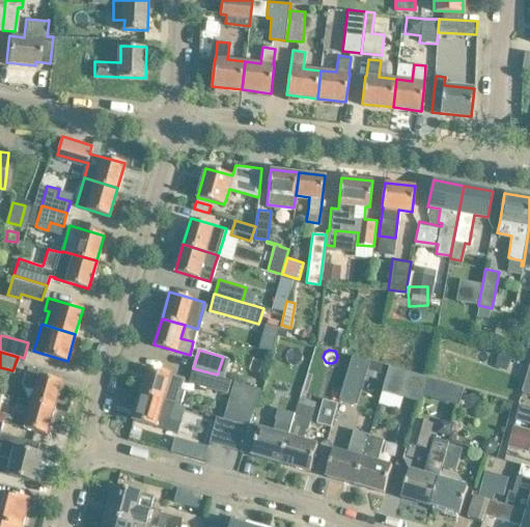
[(369,360),(352,355),(339,397),(356,403),(369,360)]
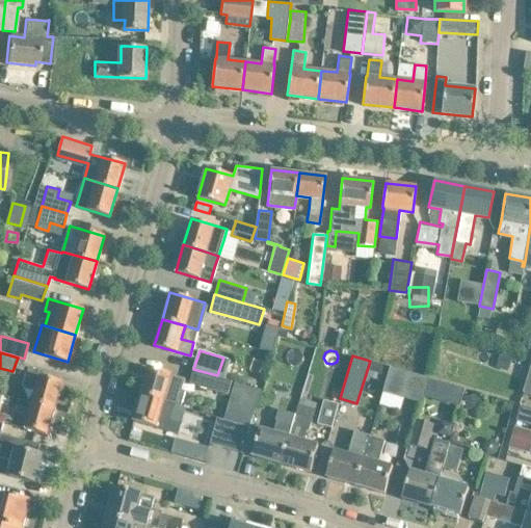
[(522,391),(530,393),(530,364),(522,391)]
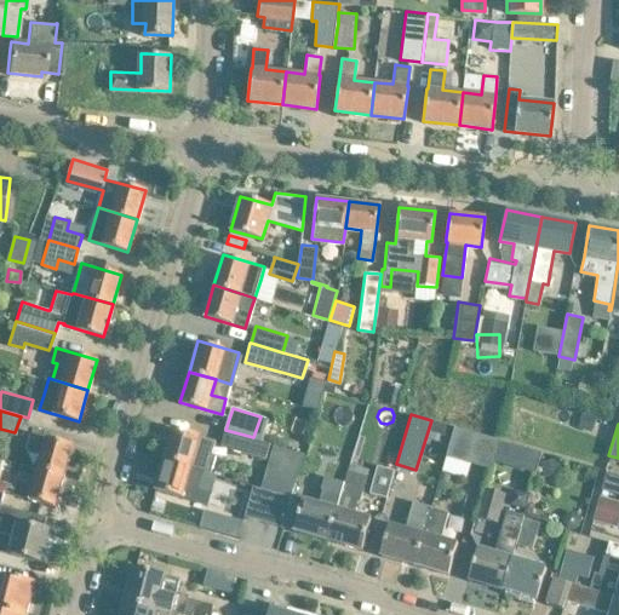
[(453,425),(450,435),(451,435),(446,455),(488,467),(492,459),(497,438),(454,426),(454,425),(453,425)]
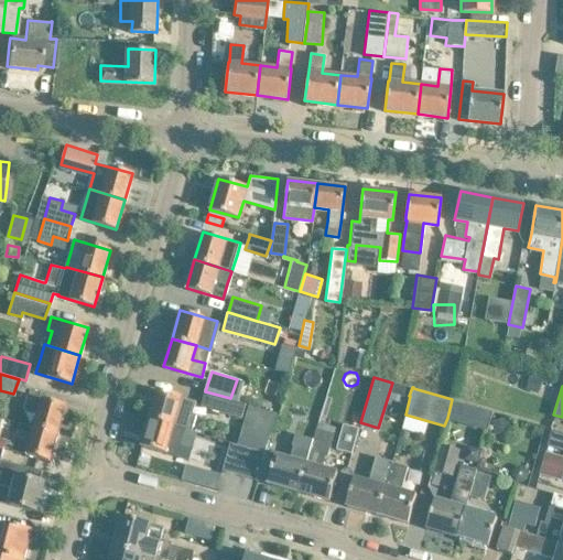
[(149,417),(186,428),(191,429),(195,413),(192,412),(195,400),(157,389),(149,417)]
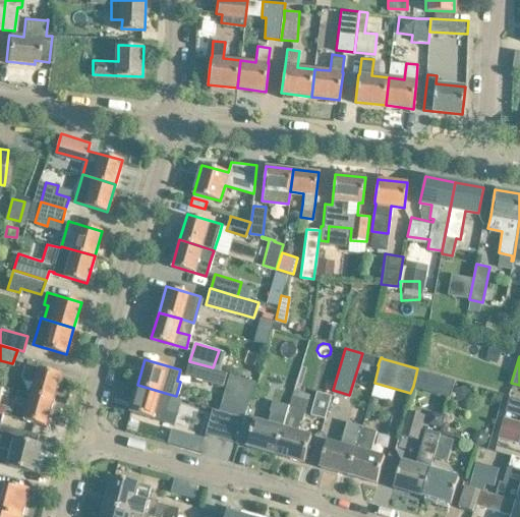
[(226,371),(213,367),(189,361),(186,374),(223,385),(226,371)]
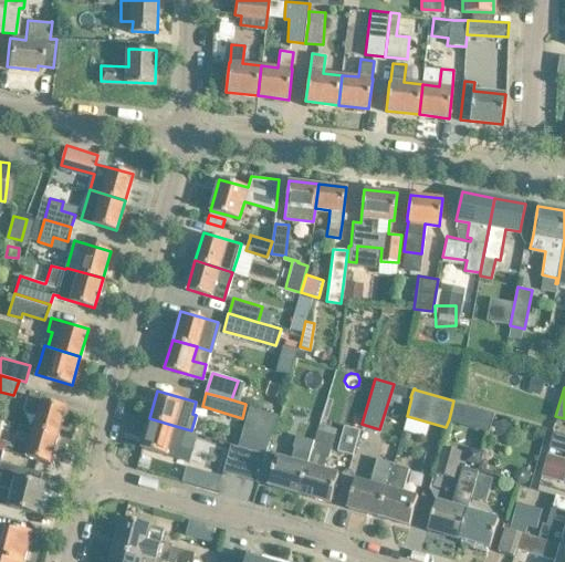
[(33,427),(58,434),(65,406),(29,395),(25,408),(38,412),(33,427)]
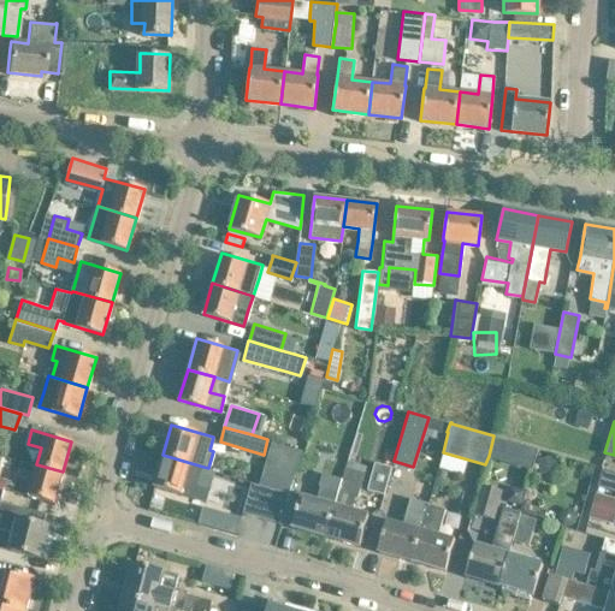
[(494,435),(489,456),(531,468),(537,448),(494,435)]
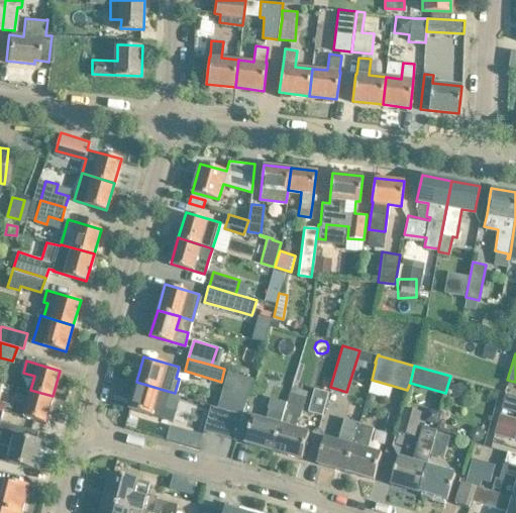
[(167,405),(171,392),(136,382),(129,408),(150,414),(150,413),(172,420),(176,408),(167,405)]
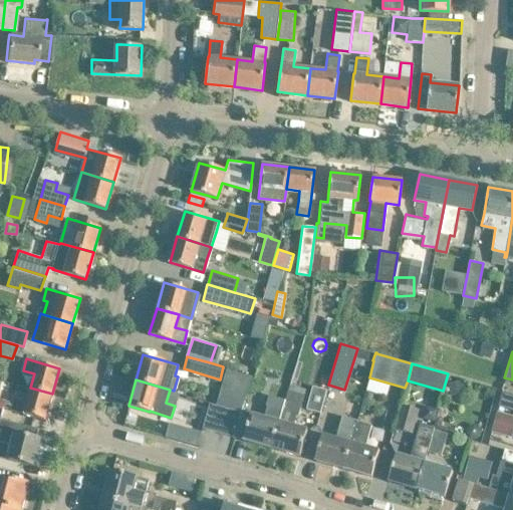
[(243,439),(271,447),(290,384),(288,384),(284,399),(268,394),(265,404),(268,405),(265,416),(250,412),(248,420),(243,439)]
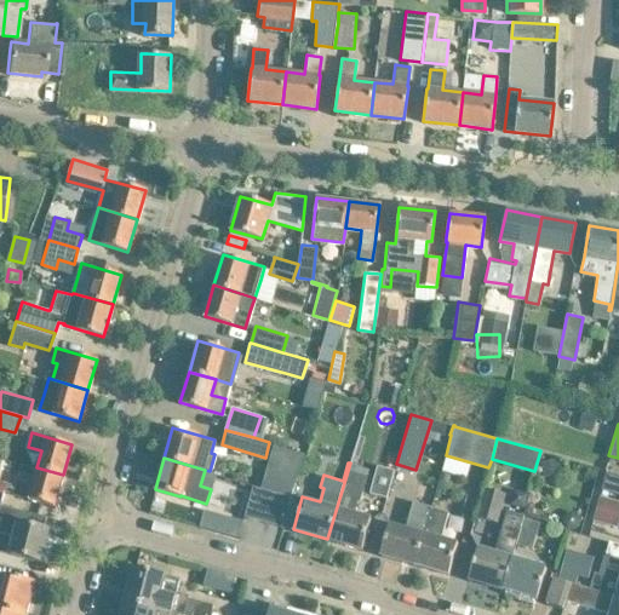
[(350,463),(327,539),(361,549),(371,516),(354,511),(357,498),(359,499),(368,467),(350,463)]
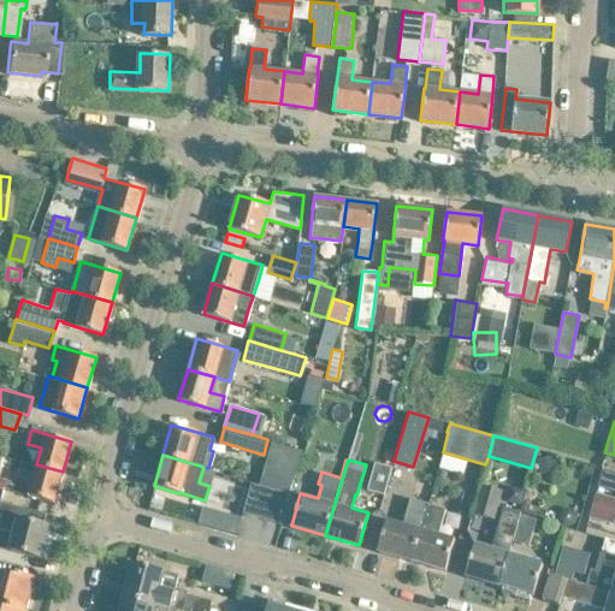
[(390,466),(374,461),(367,488),(383,493),(390,466)]
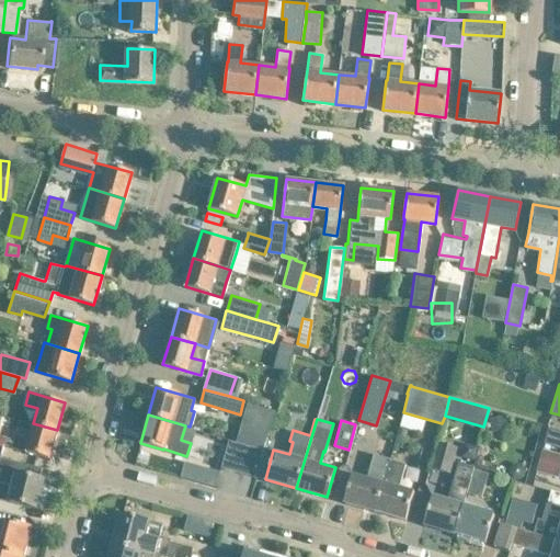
[(48,458),(57,430),(33,423),(30,438),(16,434),(12,447),(48,458)]
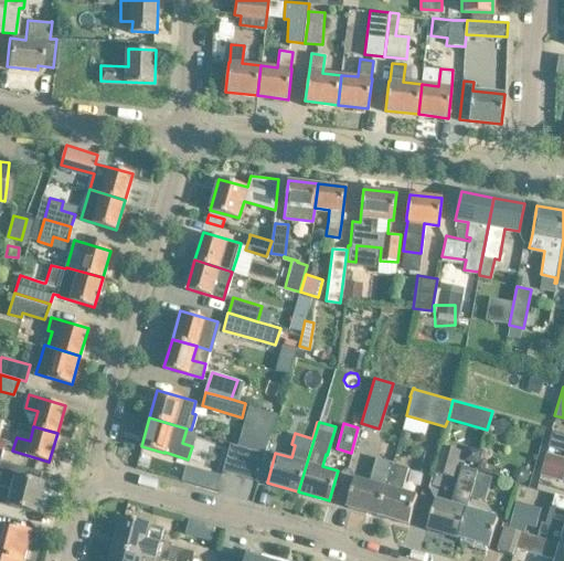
[(563,434),(552,431),(547,446),(563,450),(563,434)]
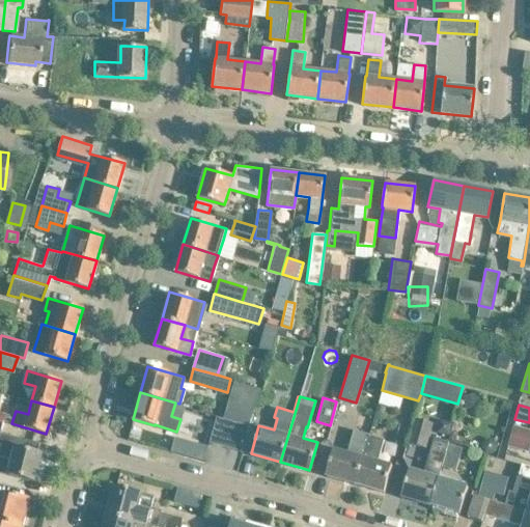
[(216,415),(214,421),(208,441),(241,451),(249,424),(216,415)]
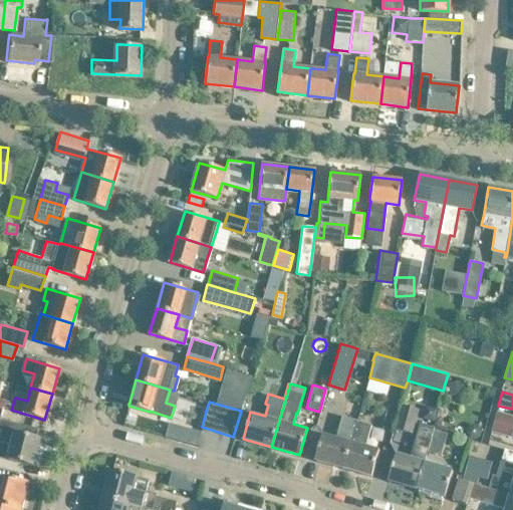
[(409,432),(416,409),(402,405),(395,428),(409,432)]
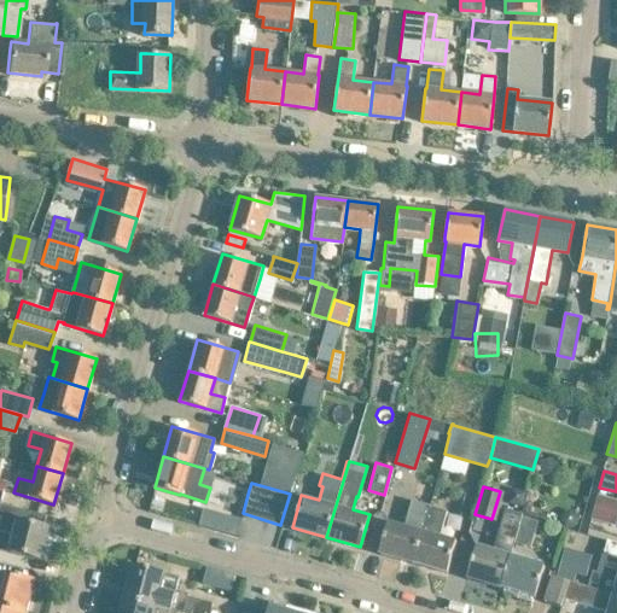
[(510,494),(508,500),(522,505),(525,490),(519,489),(510,494)]
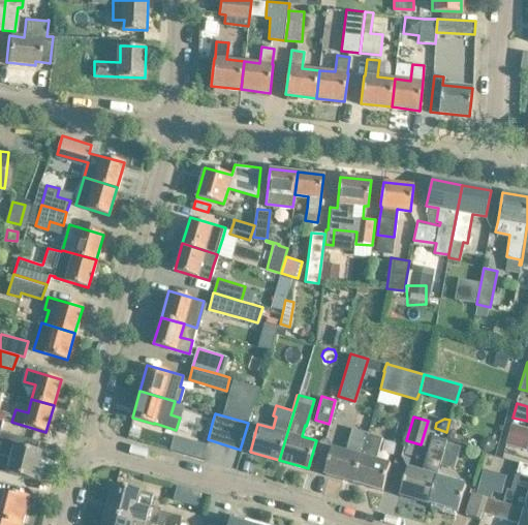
[(504,442),(526,449),(527,439),(527,426),(510,422),(504,442)]
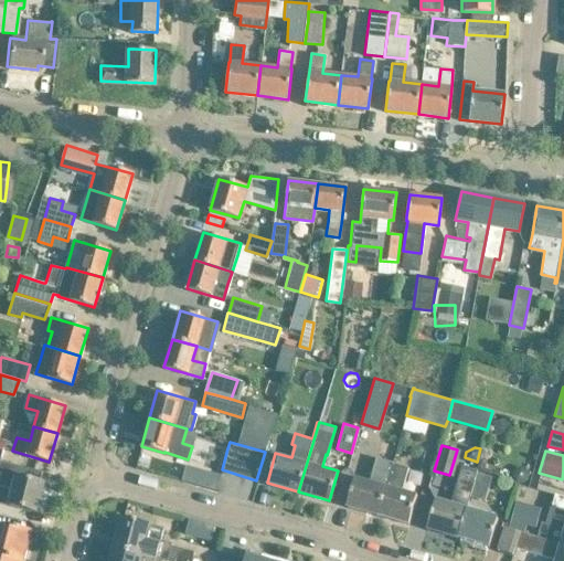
[(378,515),(392,461),(374,456),(368,479),(354,476),(346,505),(378,515)]
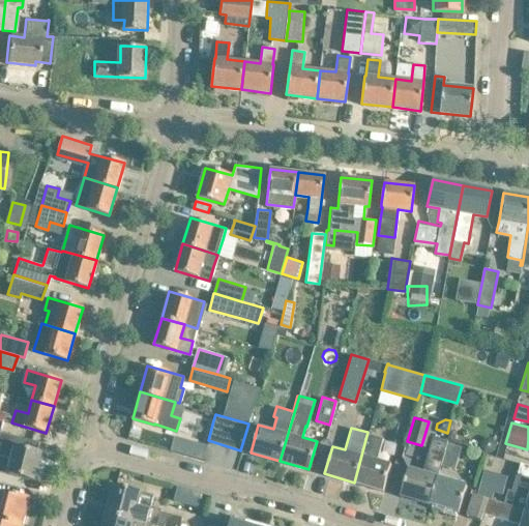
[(1,432),(0,435),(0,453),(10,456),(6,472),(13,474),(34,479),(40,451),(36,450),(38,441),(1,432)]
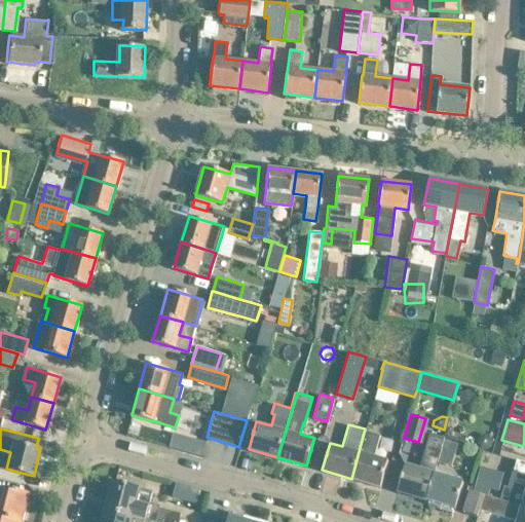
[(365,429),(351,479),(380,487),(387,460),(375,456),(378,445),(381,434),(365,429)]
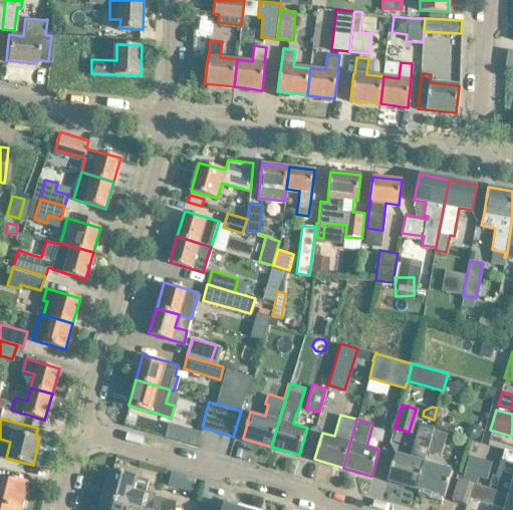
[(427,449),(433,429),(434,427),(421,423),(410,459),(395,454),(388,479),(416,488),(424,462),(427,449)]
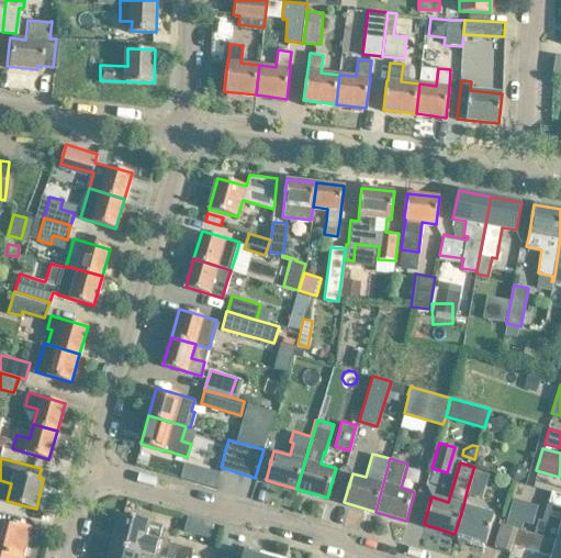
[(206,468),(202,483),(215,488),(220,471),(206,468)]
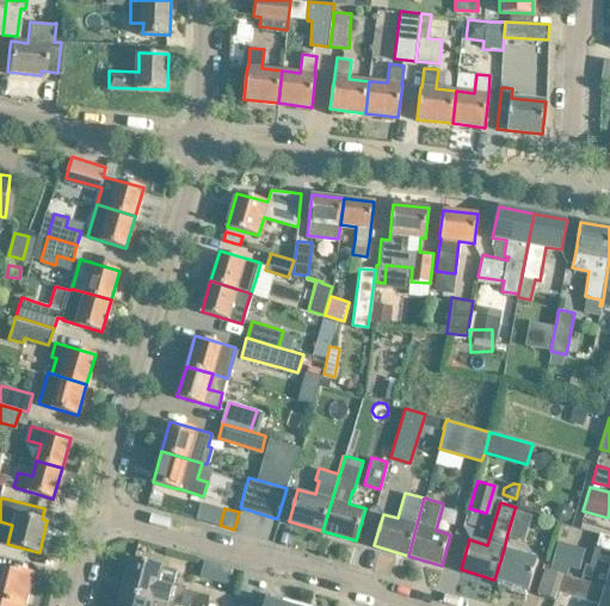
[(515,509),(507,533),(523,538),(530,513),(515,509)]
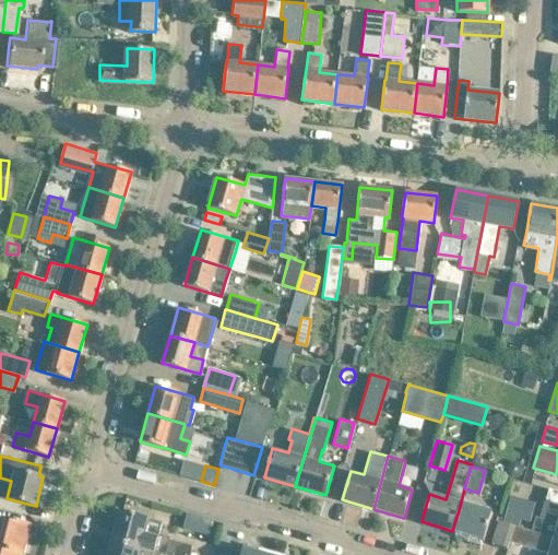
[(535,516),(532,531),(541,533),(553,536),(557,538),(557,491),(553,489),(549,502),(557,504),(557,518),(557,522),(545,519),(535,516)]
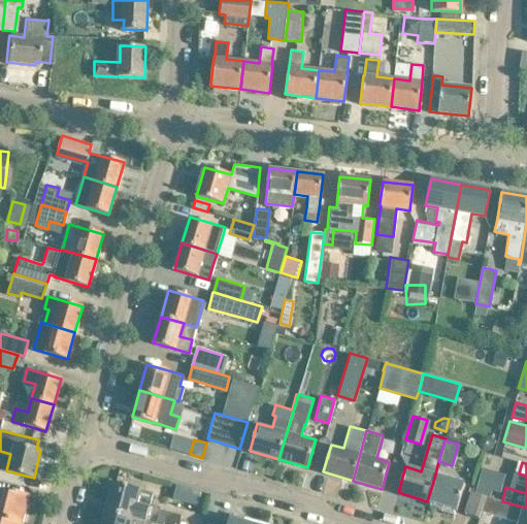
[(482,467),(476,485),(491,489),(496,471),(482,467)]
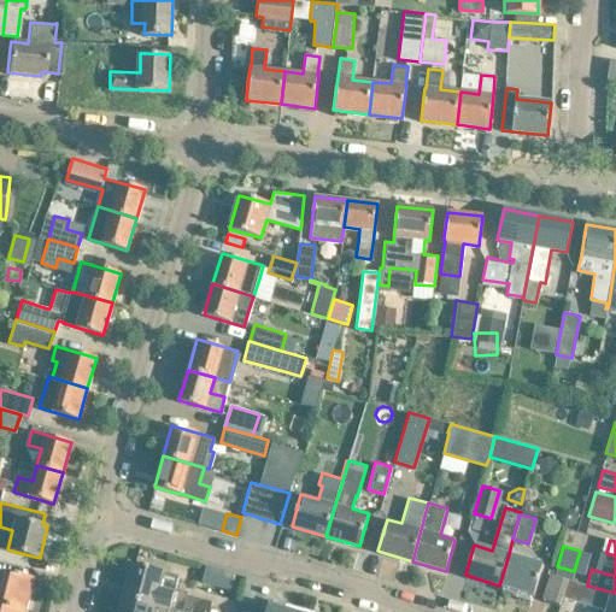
[(509,554),(499,586),(533,595),(543,564),(509,554)]
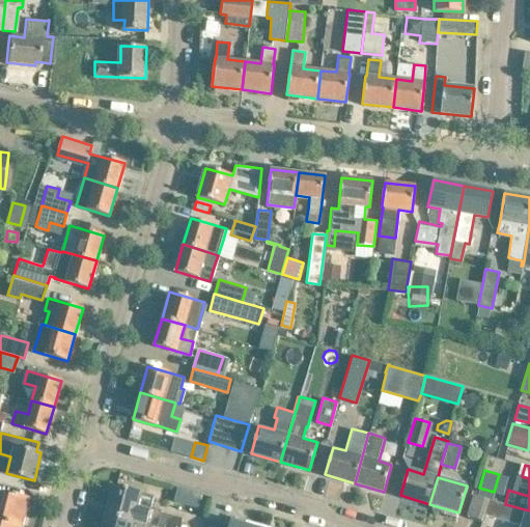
[(113,484),(106,514),(132,521),(144,524),(157,526),(178,526),(182,517),(160,511),(161,509),(148,506),(147,508),(137,505),(140,492),(113,484)]
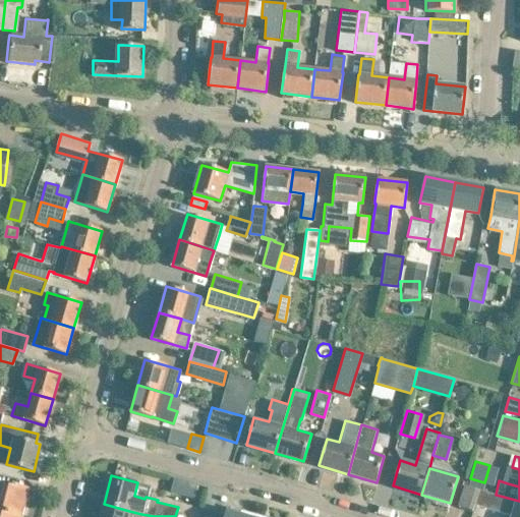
[(0,510),(21,516),(29,489),(1,481),(1,482),(0,481),(0,510)]
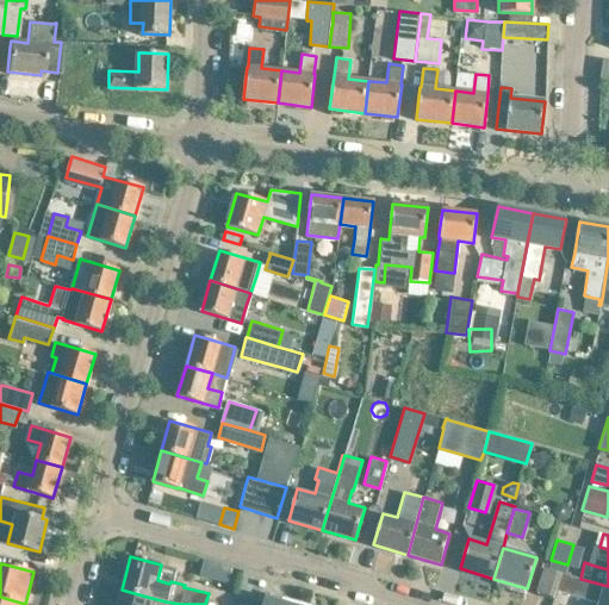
[(590,581),(580,579),(560,573),(560,575),(545,569),(538,592),(553,598),(555,588),(600,602),(598,604),(608,604),(608,586),(603,585),(590,581)]
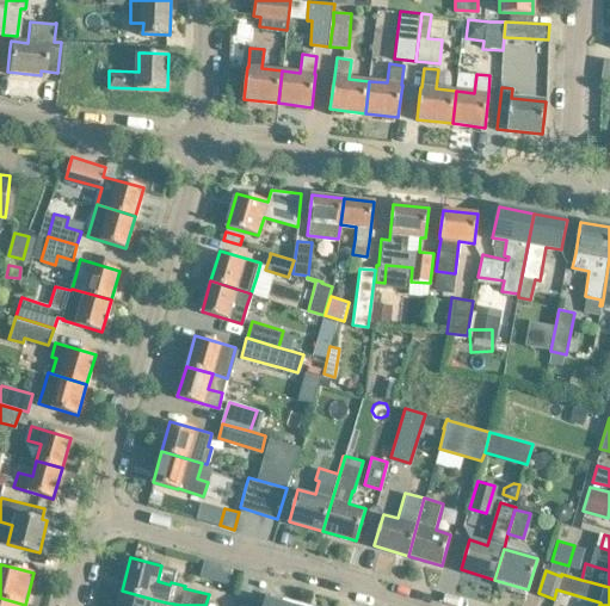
[(149,605),(152,599),(122,591),(117,605),(149,605)]
